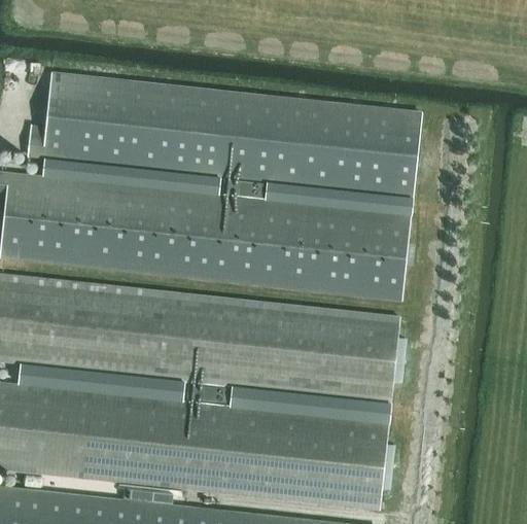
[(30,124),(27,153),(412,194),(420,112),(49,73),(44,126),(30,124)]
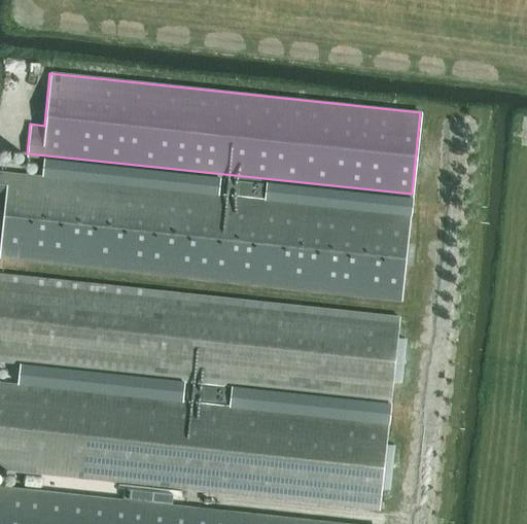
[(0,242),(0,254),(401,297),(410,215),(0,171),(0,201),(4,202),(0,242)]
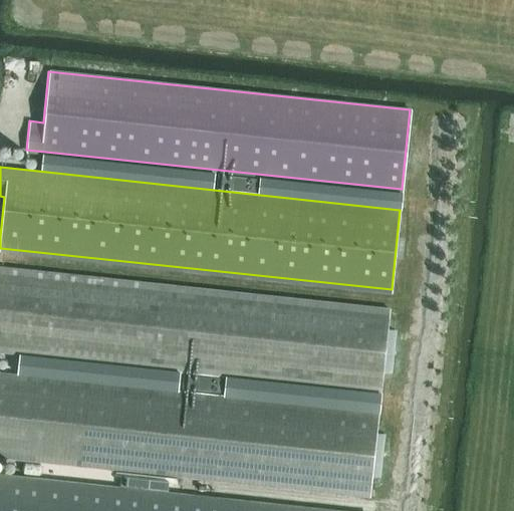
[(0,349),(10,351),(154,366),(182,369),(381,392),(383,369),(392,370),(396,343),(397,327),(388,326),(391,306),(0,264),(0,349)]
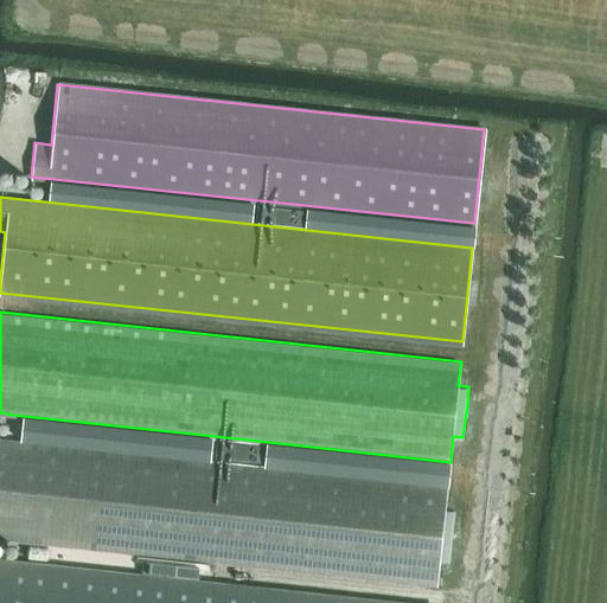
[(213,460),(179,457),(108,449),(80,446),(0,437),(0,536),(438,584),(440,559),(451,560),(455,510),(445,507),(447,486),(213,460)]
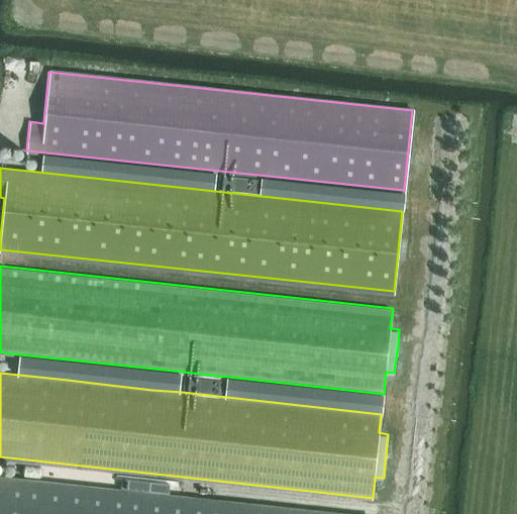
[(0,513),(341,513),(0,477),(0,513)]
